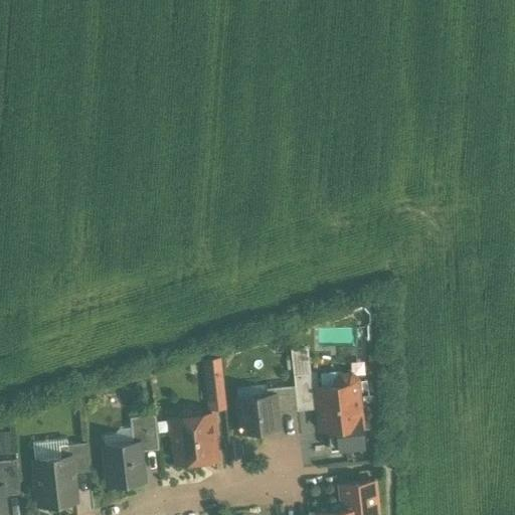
[(291,349),(293,373),(309,371),(307,347),(291,349)]
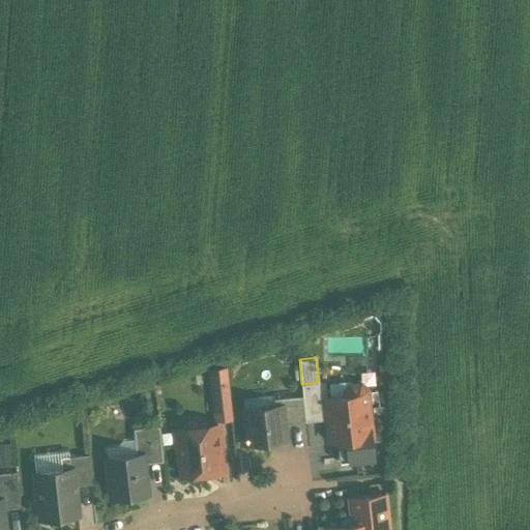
[(227,380),(211,381),(215,418),(231,416),(227,380)]
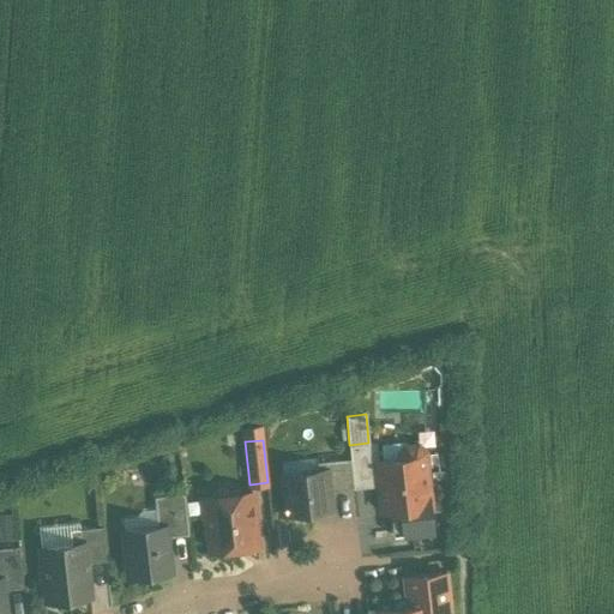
[(368,443),(349,445),(350,457),(354,487),(379,485),(377,459),(378,459),(375,441),(368,443)]
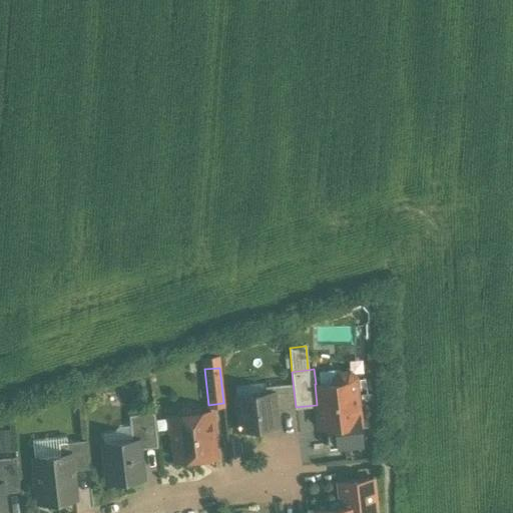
[(316,384),(315,384),(317,405),(319,425),(327,424),(329,446),(360,443),(358,421),(359,421),(354,376),(349,371),(340,372),(335,378),(336,382),(316,384)]
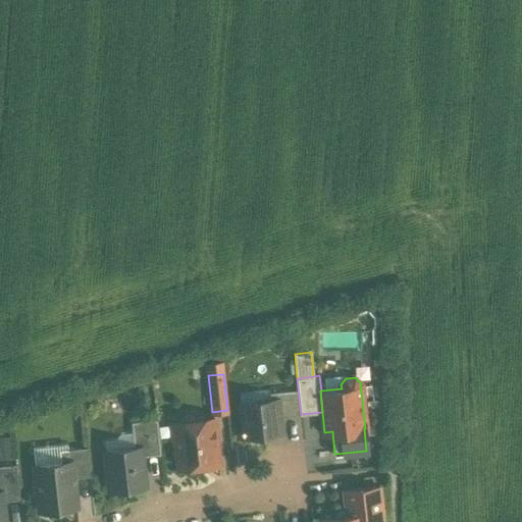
[(298,388),(270,392),(270,400),(277,399),(279,417),(301,414),(298,388)]
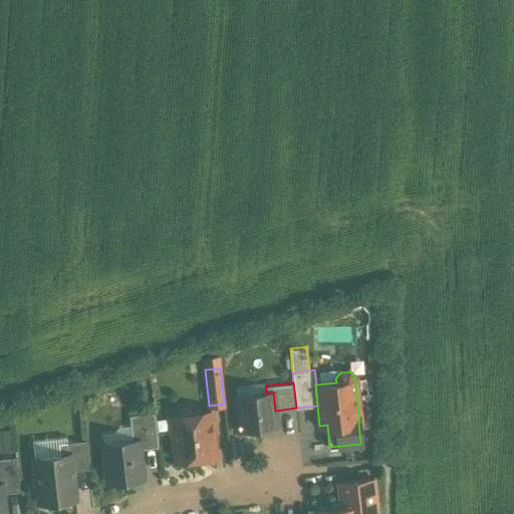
[(266,394),(236,397),(240,429),(277,425),(275,411),(273,393),(266,394)]
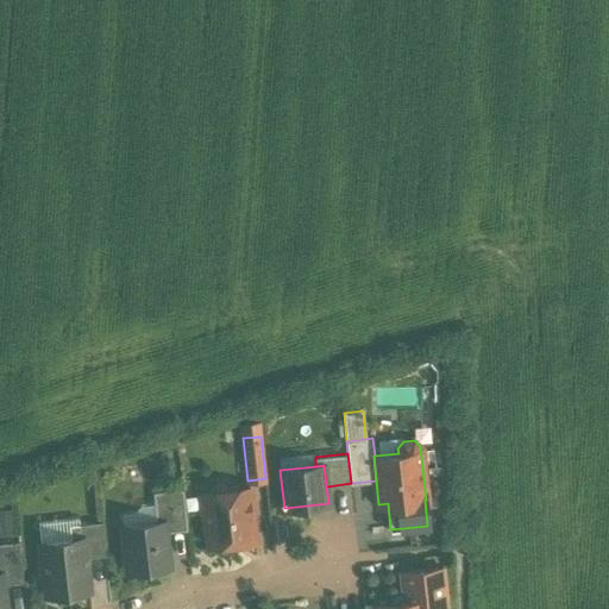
[(223,482),(214,483),(209,489),(209,491),(202,493),(208,544),(255,539),(249,488),(228,489),(228,487),(223,482)]
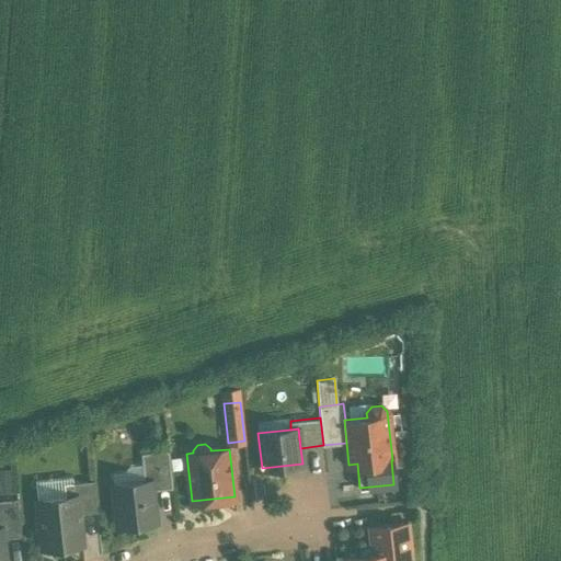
[(168,449),(140,453),(144,481),(151,480),(152,489),(172,487),(168,449)]
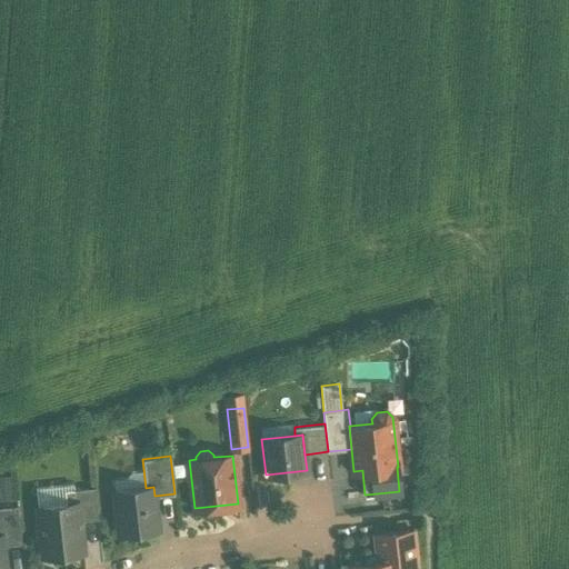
[(95,487),(62,490),(63,503),(77,502),(79,520),(98,518),(95,487)]
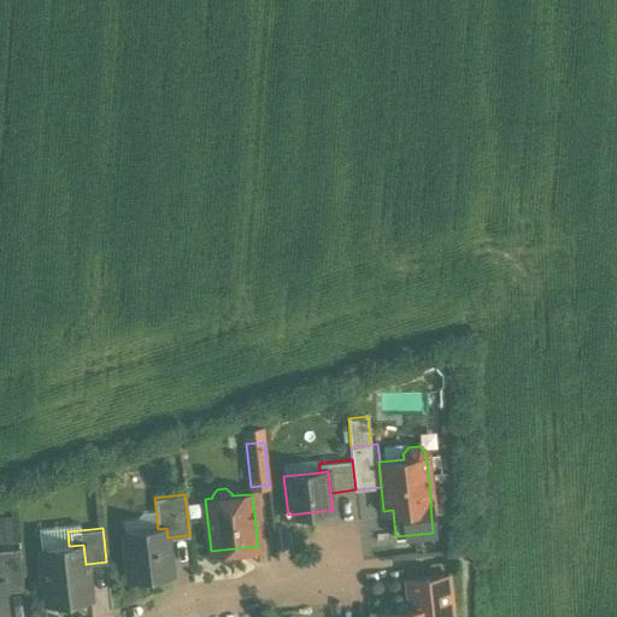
[(158,529),(123,533),(128,576),(171,571),(168,538),(166,528),(158,529)]
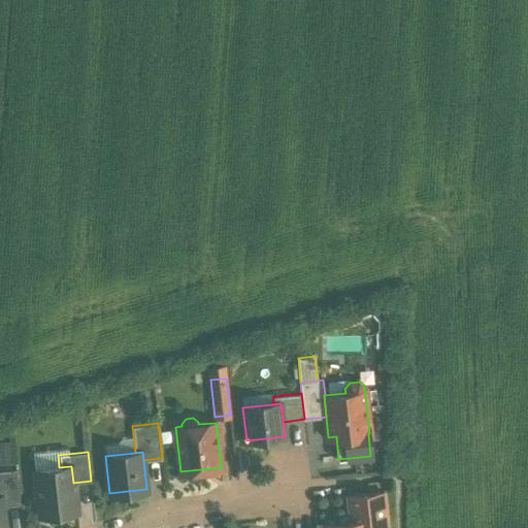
[(59,467),(35,470),(37,485),(34,489),(35,499),(39,502),(40,515),(76,512),(73,483),(71,466),(59,467)]
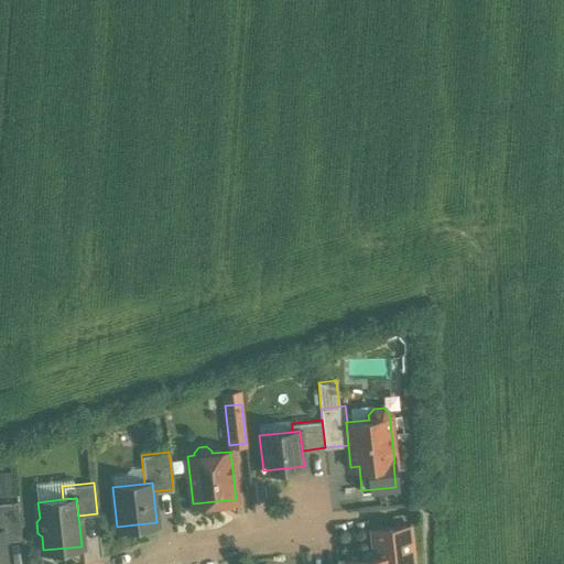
[(17,501),(0,502),(0,530),(1,531),(1,540),(21,538),(17,501)]
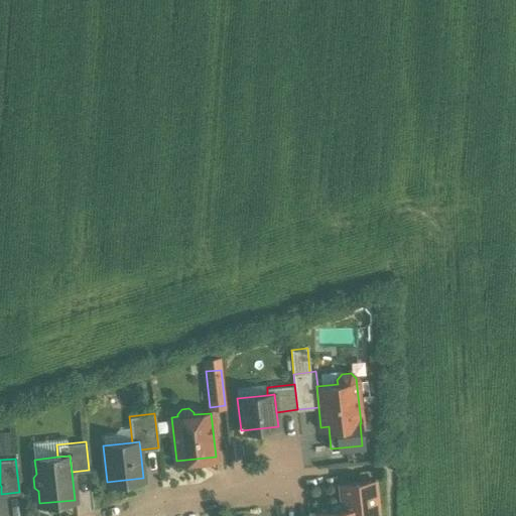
[(375,479),(339,483),(342,508),(359,506),(360,515),(376,514),(375,479)]
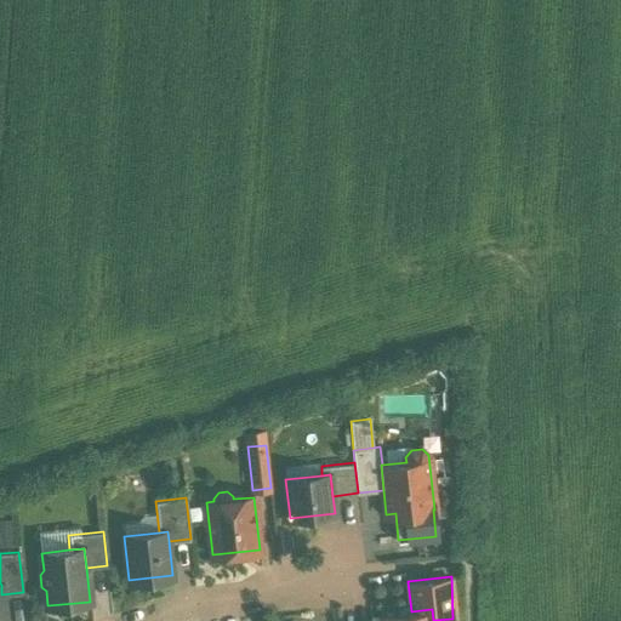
[(411,611),(382,615),(382,620),(433,620),(432,609),(411,611)]
